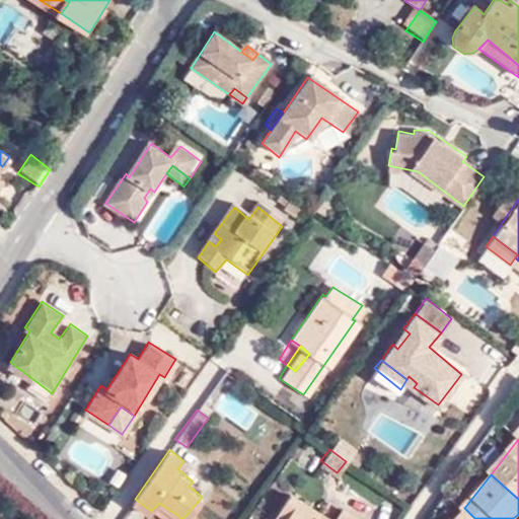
[(360,518),(346,508),(339,518),(329,518),(292,496),(282,510),(292,516),(289,518),(360,518)]
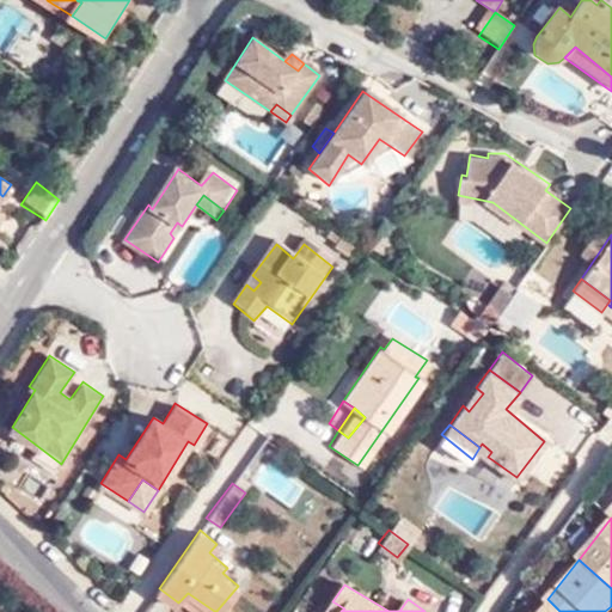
[(560,611),(548,599),(536,611),(560,611)]
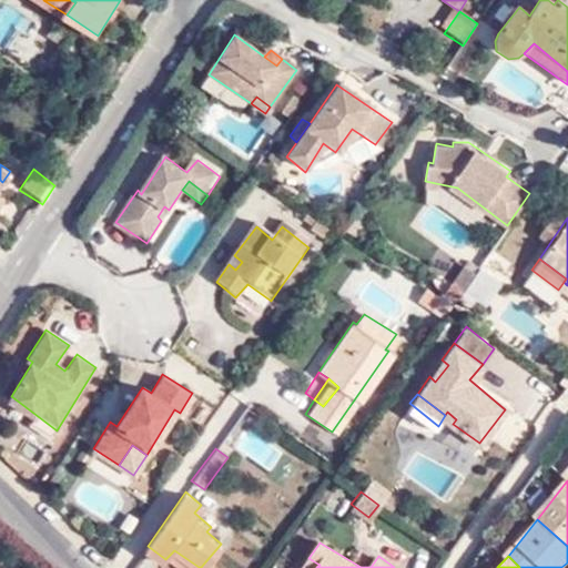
[(316,567),(320,565),(308,558),(301,567),(316,567)]
